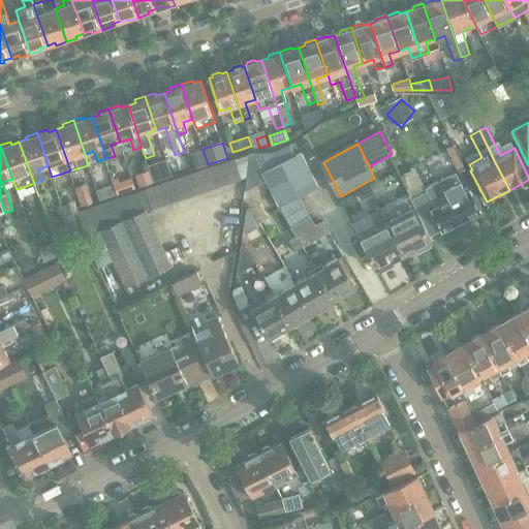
[(203,151),(192,154),(196,168),(208,165),(203,151)]
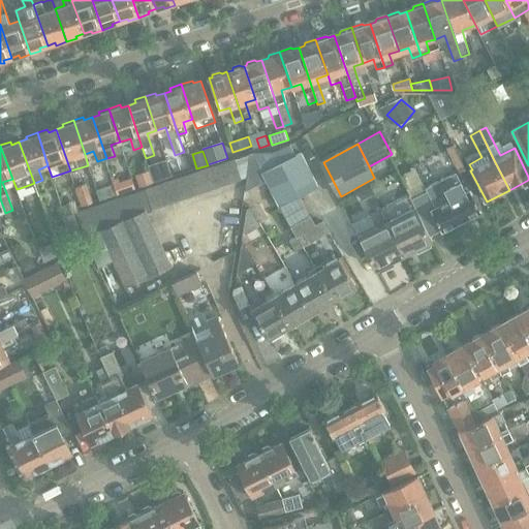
[(247,179),(245,193),(268,183),(263,174),(254,154),(250,155),(247,179)]
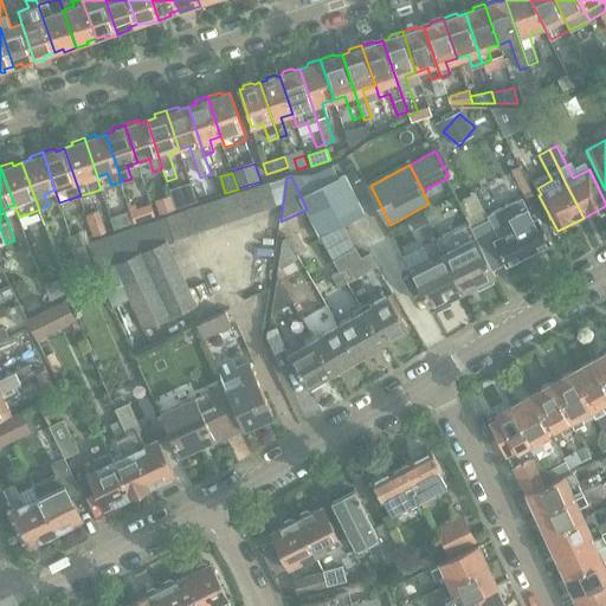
[(346,176),(318,189),(302,199),(307,210),(321,237),(365,214),(346,176)]
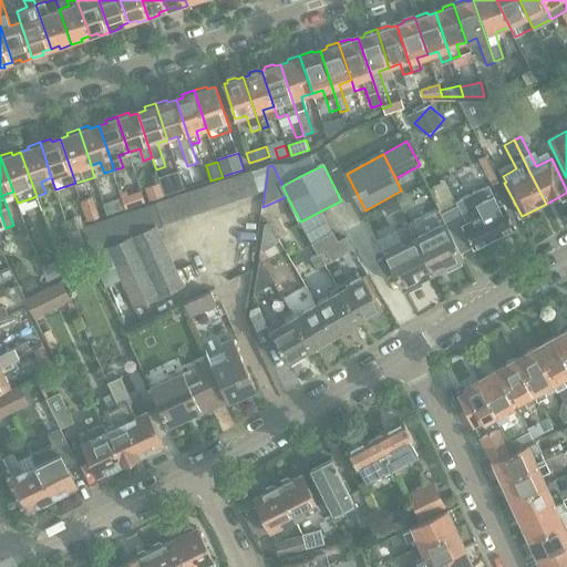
[(268,167),(253,172),(260,194),(264,192),(268,167)]
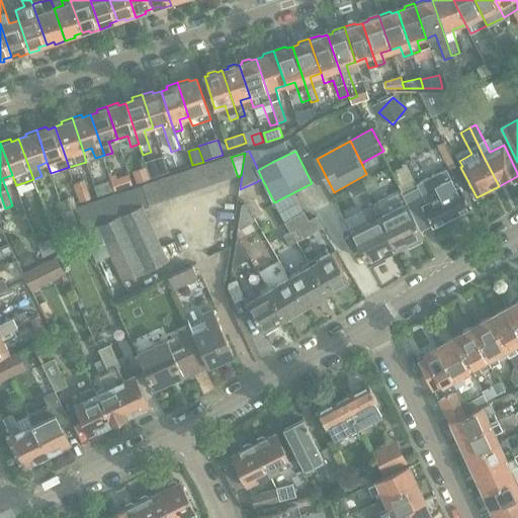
[(231,157),(222,161),(228,180),(238,177),(231,157)]
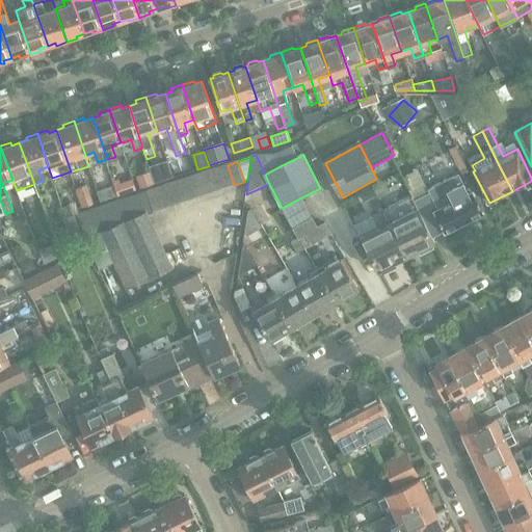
[(228,165),(217,168),(223,188),(234,185),(228,165)]
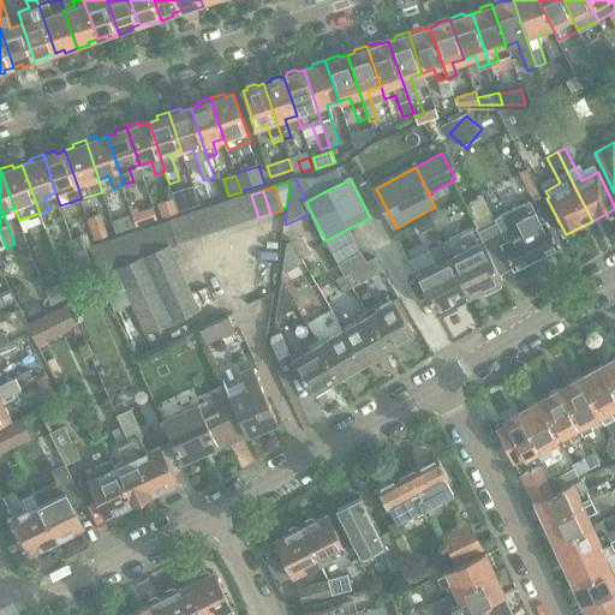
[(251,195),(239,198),(248,221),(258,218),(251,195)]
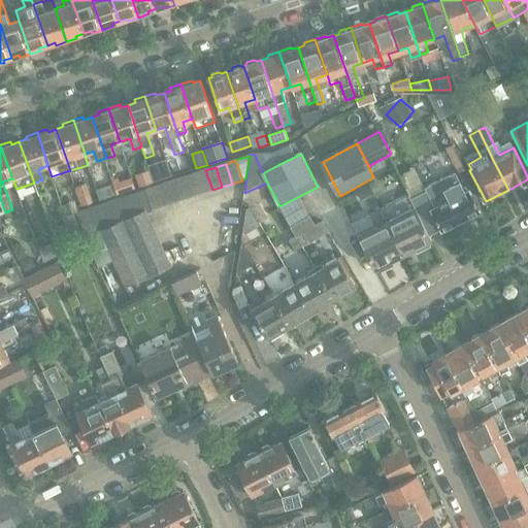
[(205,170),(196,173),(202,193),(212,190),(205,170)]
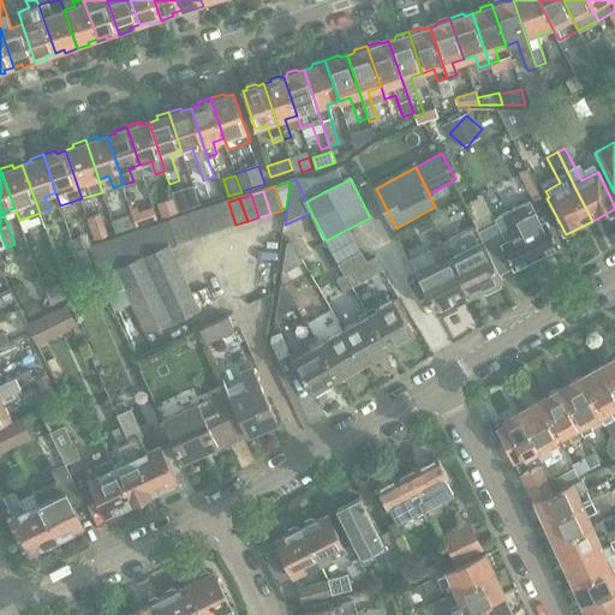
[(479,233),(483,240),(501,275),(557,246),(553,237),(555,237),(553,232),(550,232),(547,224),(542,226),(530,201),(495,219),(497,225),(479,233)]
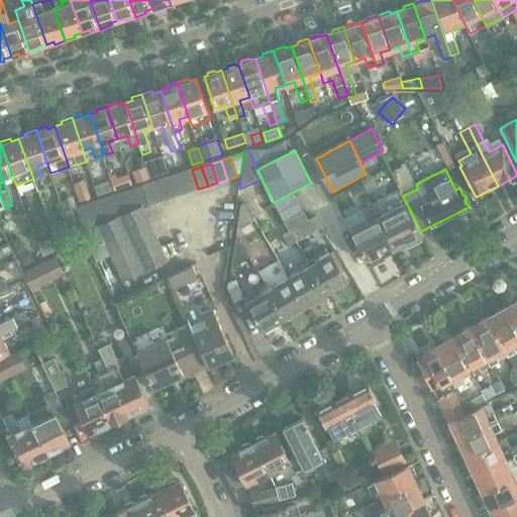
[(192,170),(182,173),(188,193),(198,189),(192,170)]
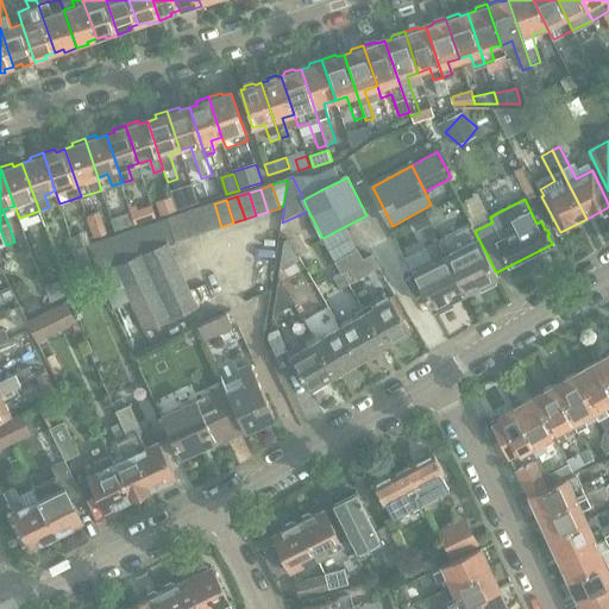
[(173,202),(158,207),(162,215),(175,211),(173,202)]
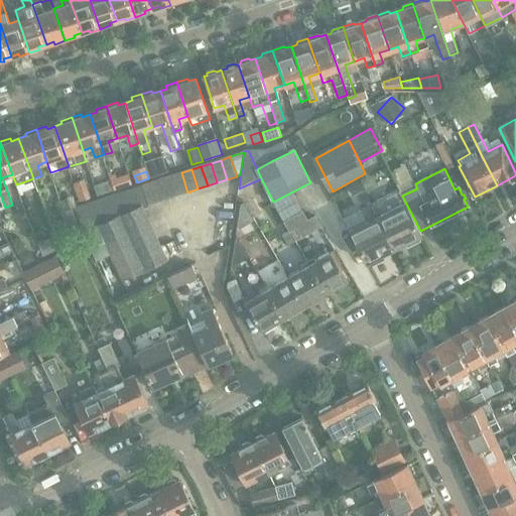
[(181,172),(171,176),(178,196),(187,192),(181,172)]
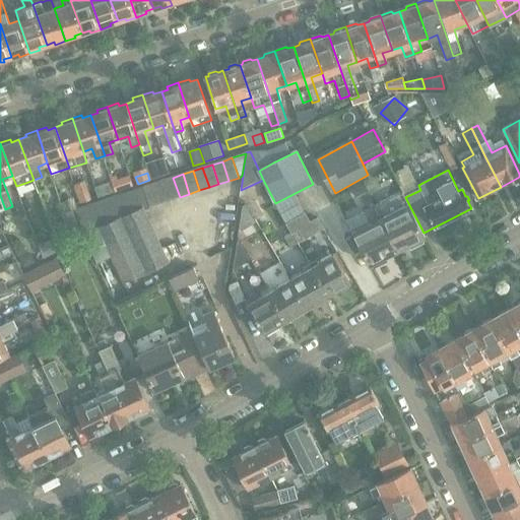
[(129,176),(118,180),(121,190),(132,186),(129,176)]
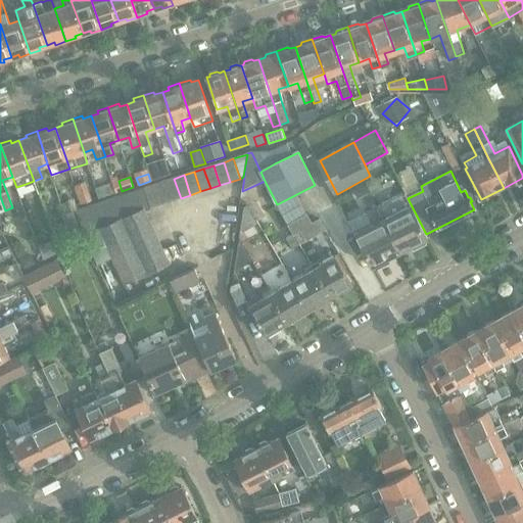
[(174,179),(163,182),(171,201),(181,198),(174,179)]
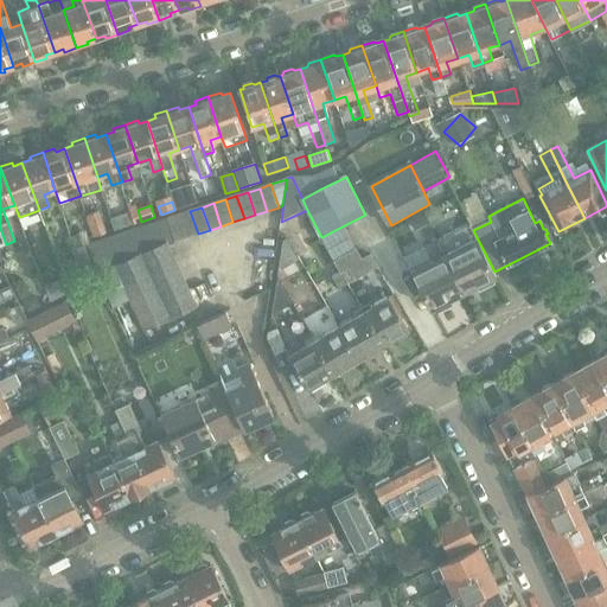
[(190,211),(179,215),(186,237),(198,234),(190,211)]
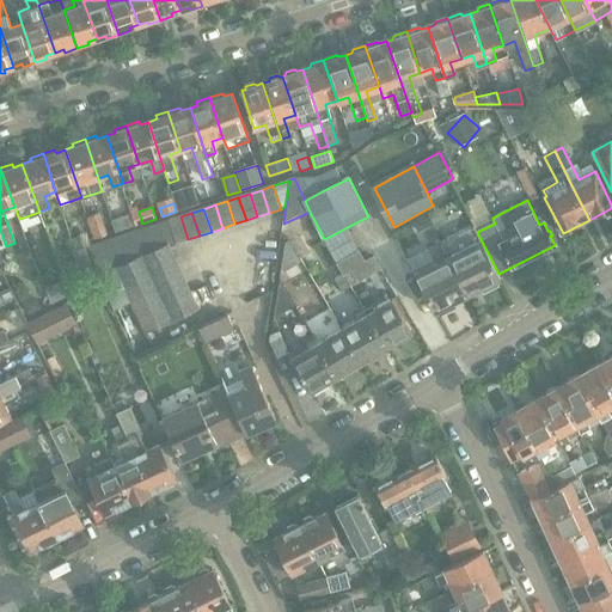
[(106,236),(99,214),(89,219),(96,239),(106,236)]
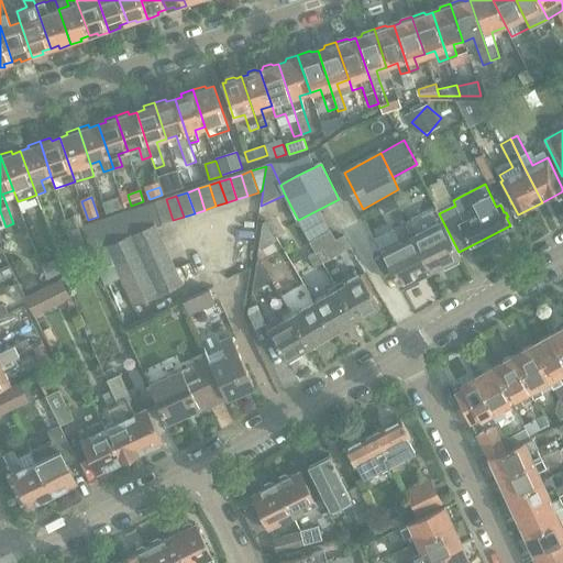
[(121,197),(109,201),(112,212),(124,208),(121,197)]
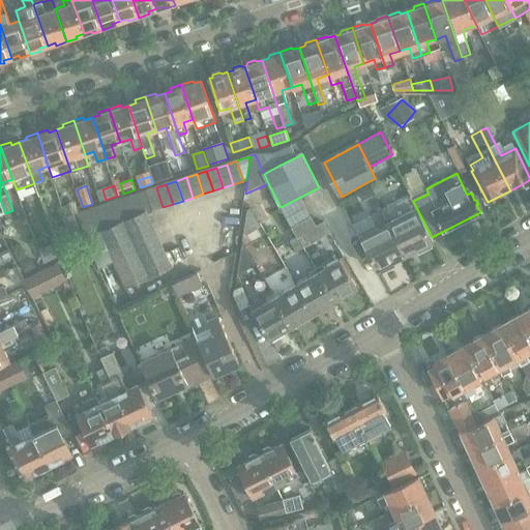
[(156,187),(146,190),(152,210),(163,207),(156,187)]
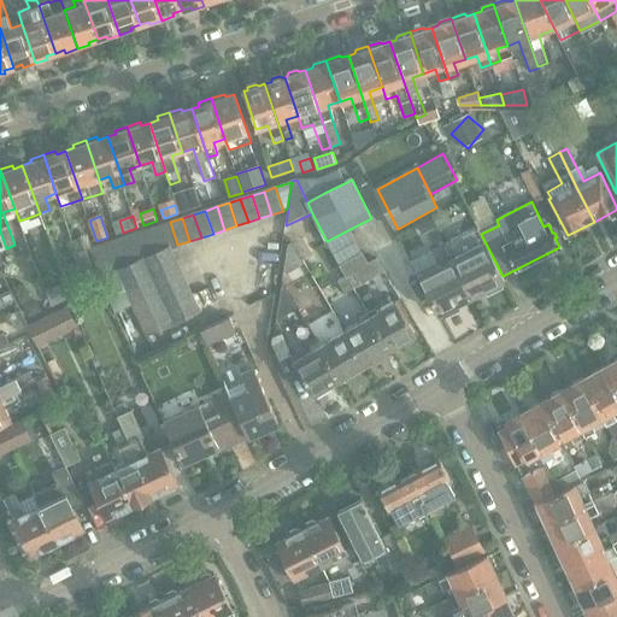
[(505,281),(503,276),(485,241),(464,252),(457,239),(445,245),(471,297),(505,281)]
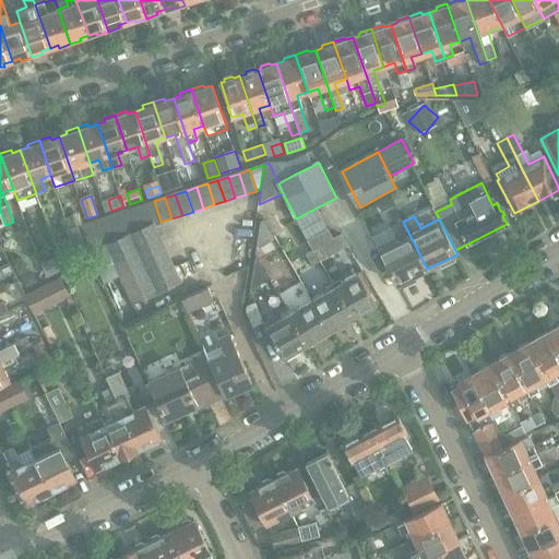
[(265,218),(261,221),(258,247),(260,247),(276,237),(265,218)]
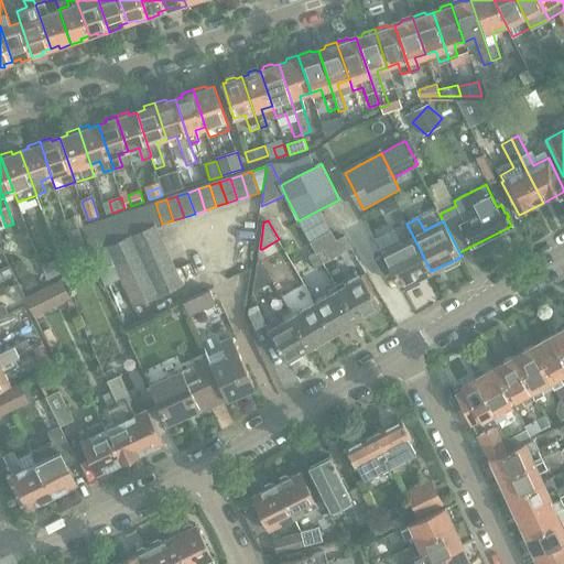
[(156,224),(132,235),(160,296),(184,285),(156,224)]
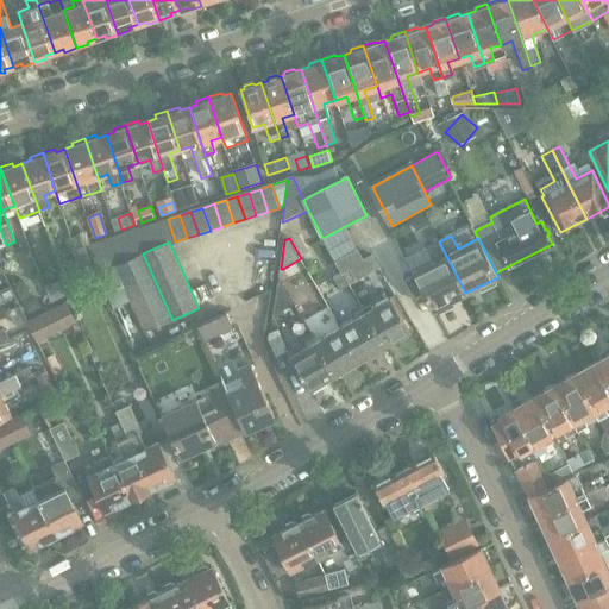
[(433,309),(465,293),(439,242),(427,248),(433,261),(413,271),(433,309)]
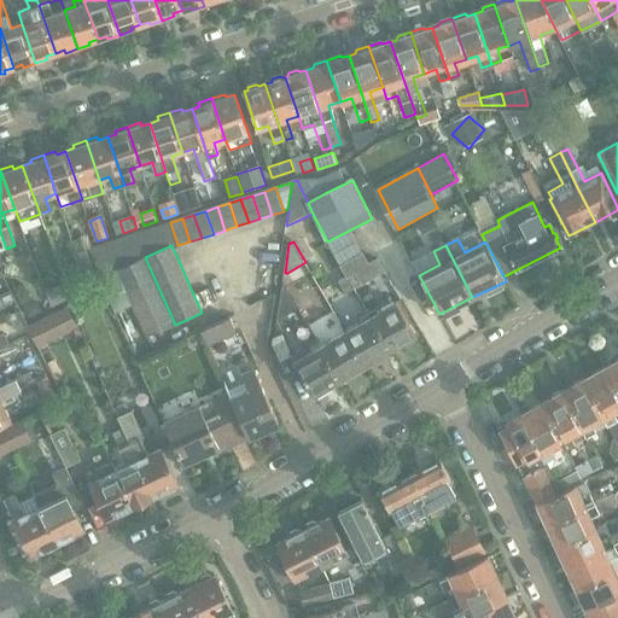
[(340,266),(348,277),(355,289),(384,270),(377,258),(368,263),(362,254),(340,266)]
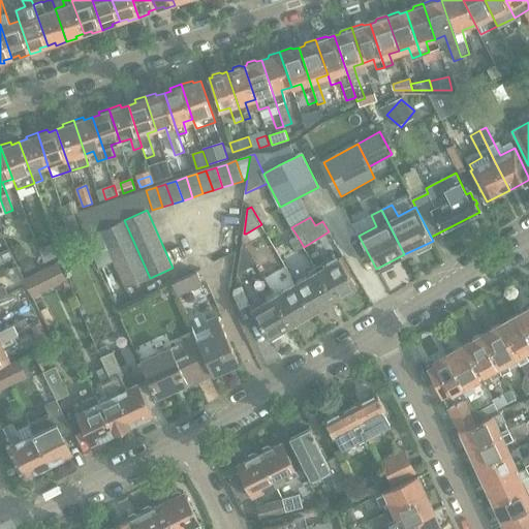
[(150,278),(124,220),(101,229),(128,287),(150,278)]
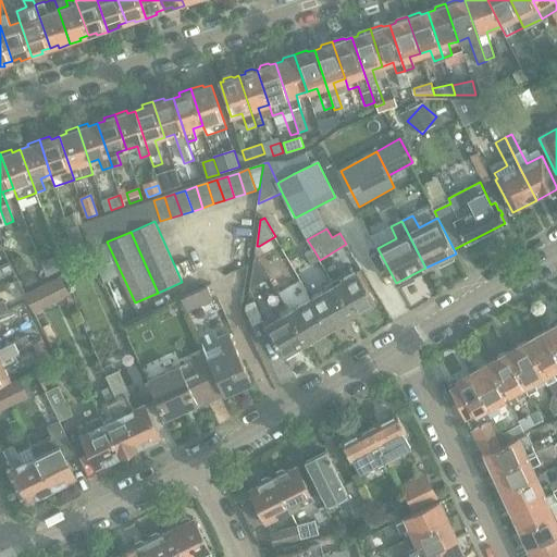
[(258,258),(255,257),(251,284),(255,284),(268,276),(258,258)]
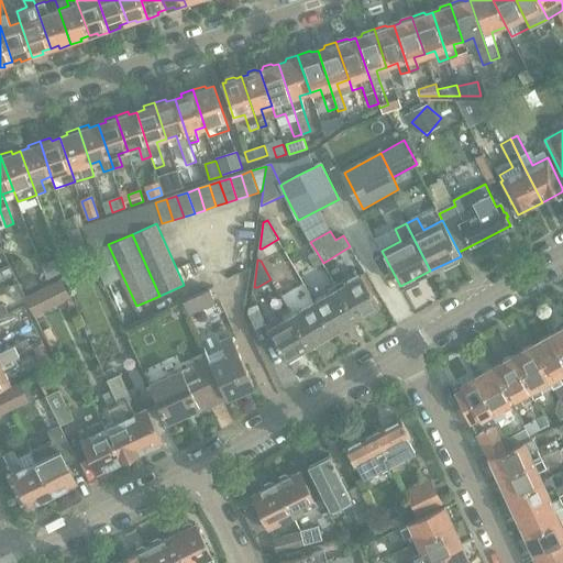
[(56,263),(42,269),(47,279),(61,273),(56,263)]
